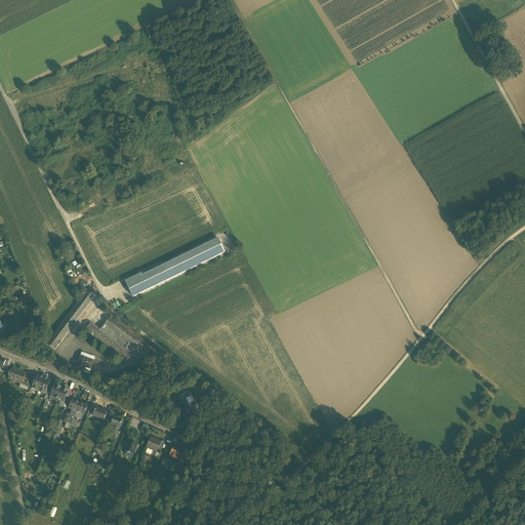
[(125,281),(133,296),(225,252),(218,238),(143,275),(142,273),(125,281)]
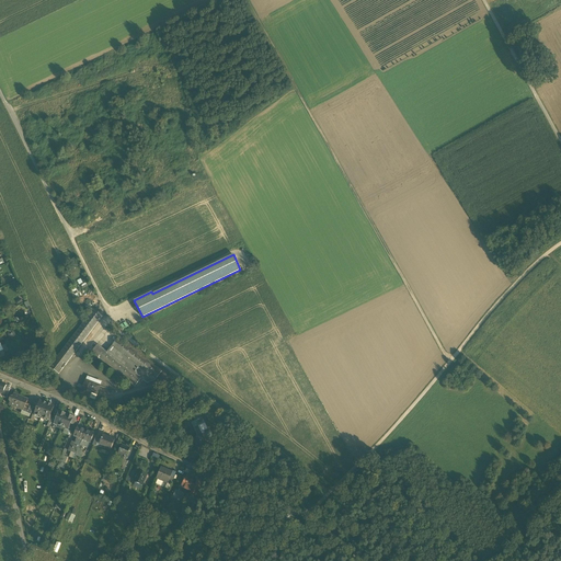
[(86,320),(60,353),(54,362),(49,367),(58,374),(70,359),(103,316),(94,309),(86,320)]
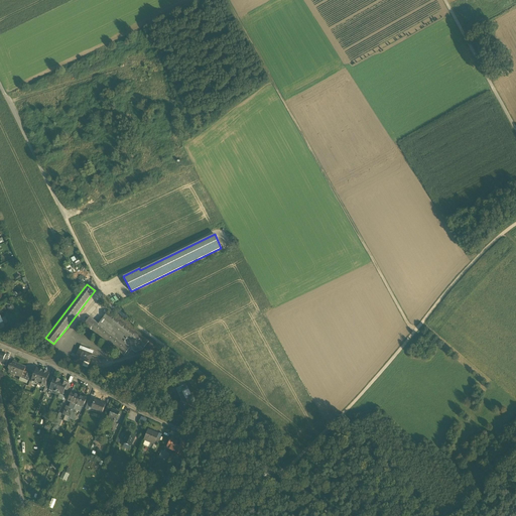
[(108,311),(102,319),(142,350),(148,342),(108,311)]
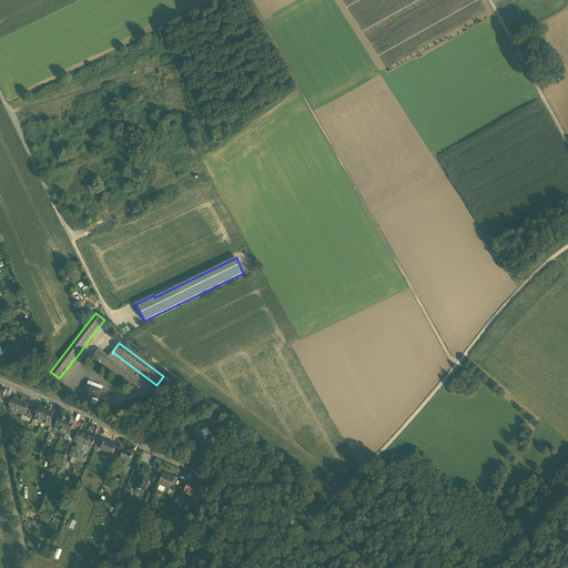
[(137,392),(143,383),(109,356),(99,350),(92,358),(137,392)]
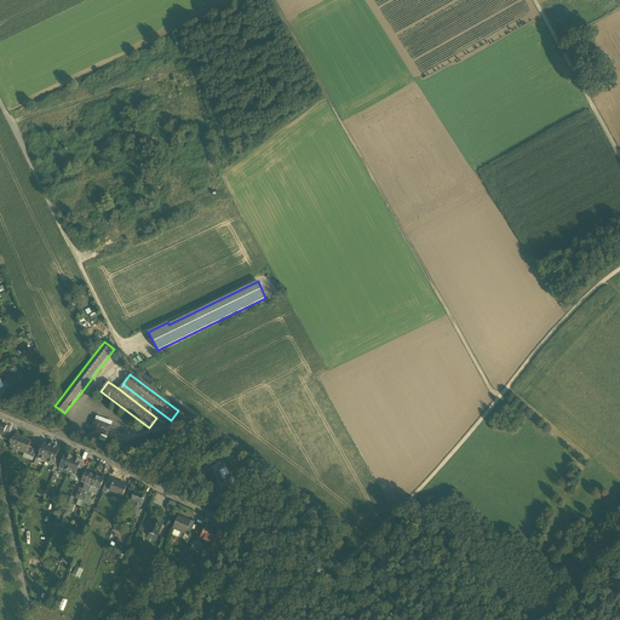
[(162,423),(171,420),(122,384),(119,389),(156,418),(162,423)]
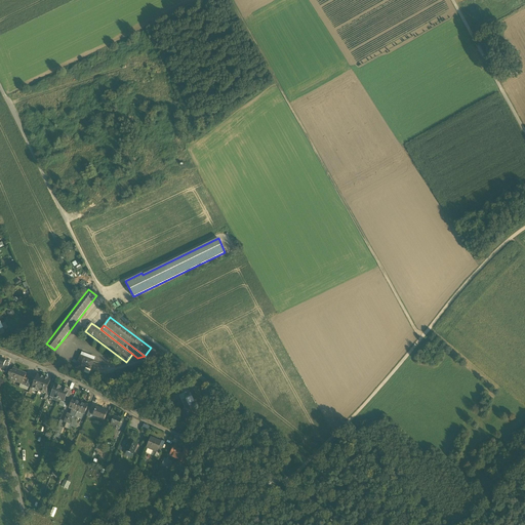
[(80,356),(93,361),(95,357),(82,352),(80,356)]
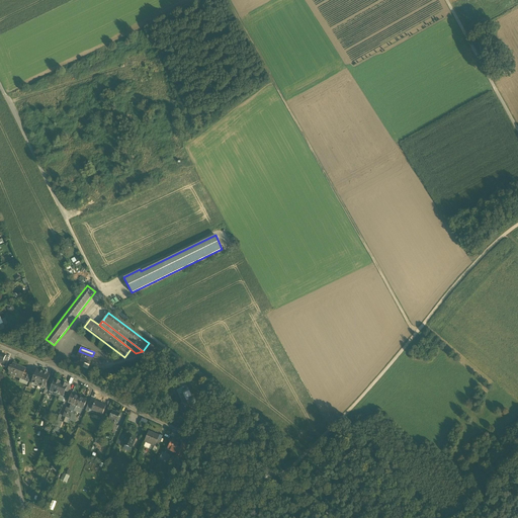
[(74,364),(81,366),(83,362),(89,364),(92,356),(79,351),(74,364)]
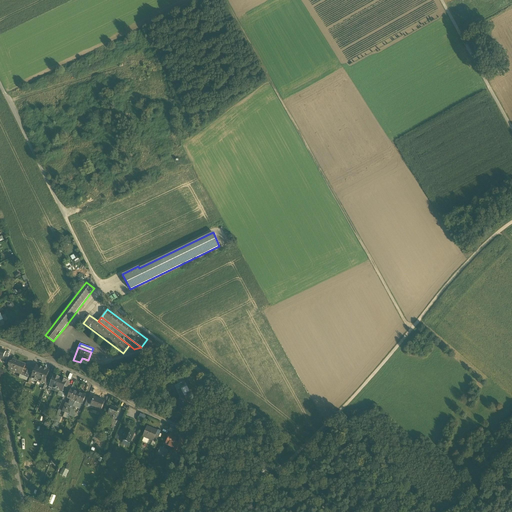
[(20,374),(22,375),(24,369),(26,365),(18,362),(12,359),(11,363),(10,362),(8,366),(11,367),(9,370),(15,372),(20,374)]
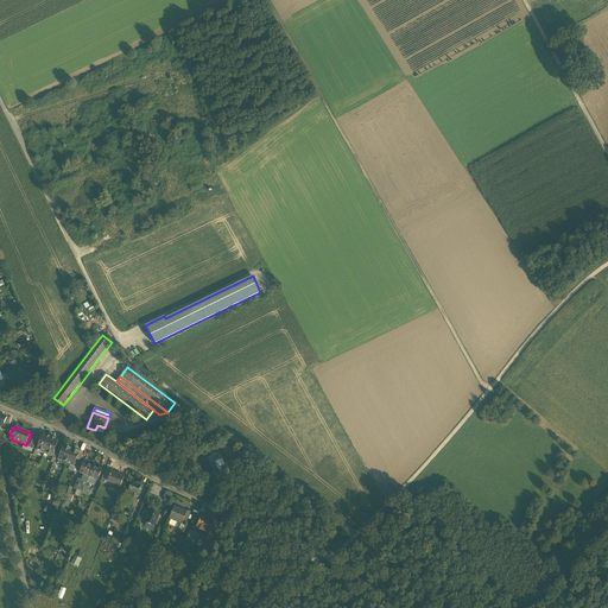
[(37,450),(44,453),(51,437),(43,435),(38,445),(37,450)]
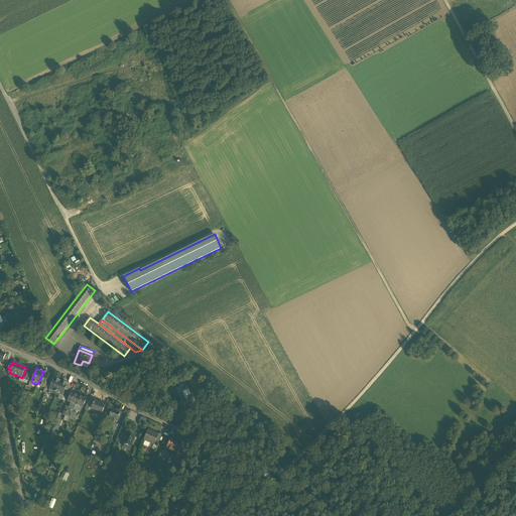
[(49,374),(43,371),(37,384),(43,387),(45,382),(49,374)]
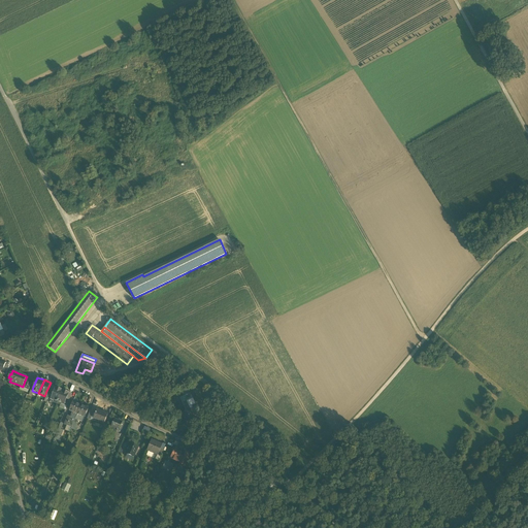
[(23,387),(29,390),(31,386),(31,384),(25,381),(23,387)]
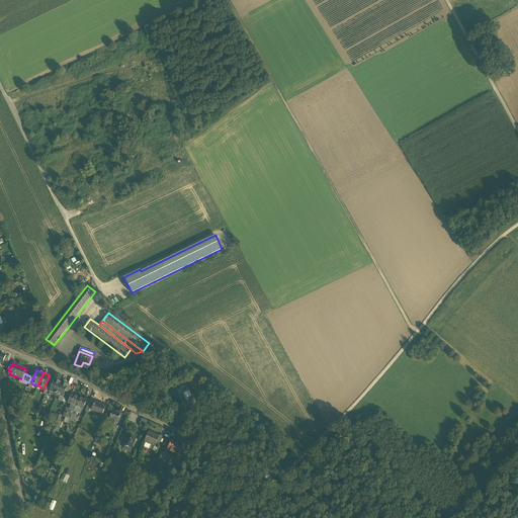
[(52,395),(56,397),(61,384),(58,382),(58,381),(55,380),(52,386),(50,392),(53,393),(52,395)]
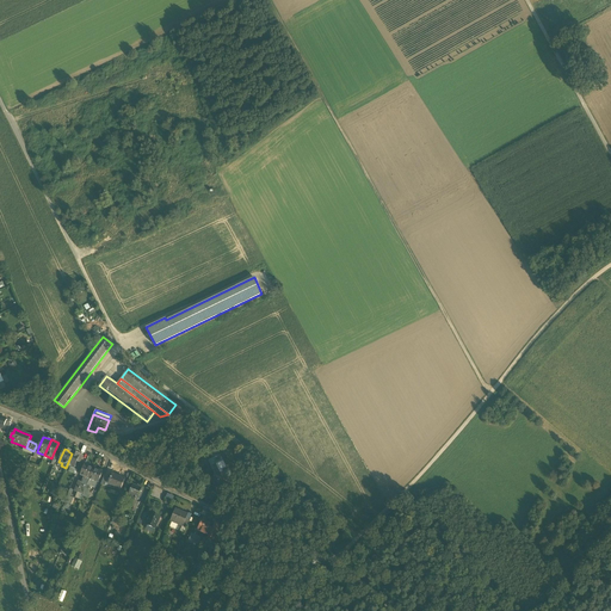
[(75,455),(72,454),(66,468),(69,469),(71,469),(72,467),(74,468),(76,462),(79,455),(75,454),(75,455)]
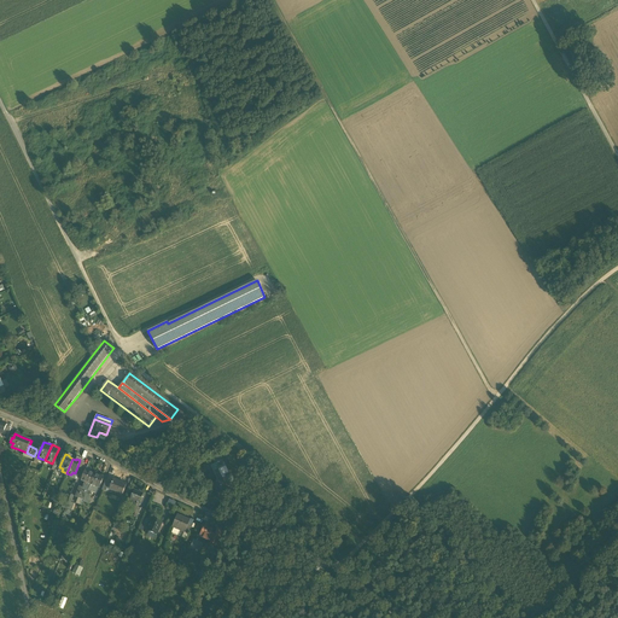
[(222,461),(215,465),(211,466),(214,472),(217,470),(225,466),(222,461)]
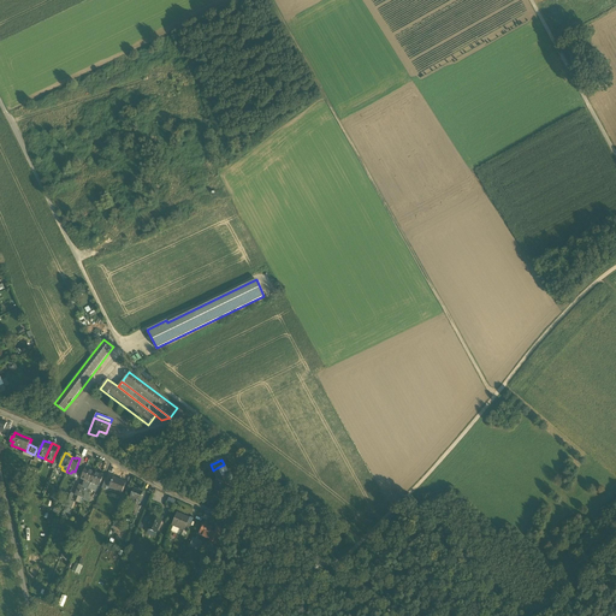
[(224,465),(217,468),(221,478),(224,477),(224,474),(227,472),(224,465)]
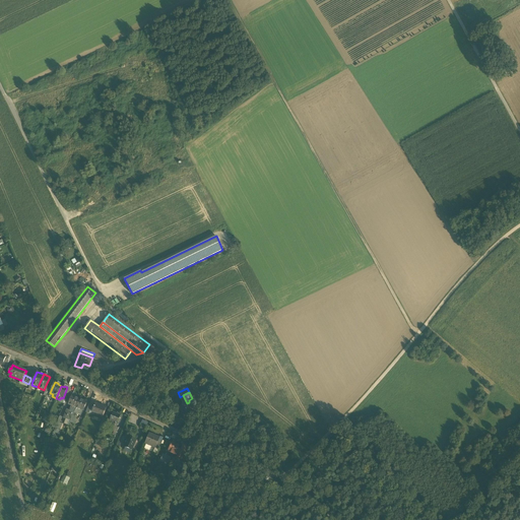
[(187,403),(183,395),(180,397),(184,404),(179,406),(183,413),(188,411),(187,409),(189,408),(187,404),(187,403)]
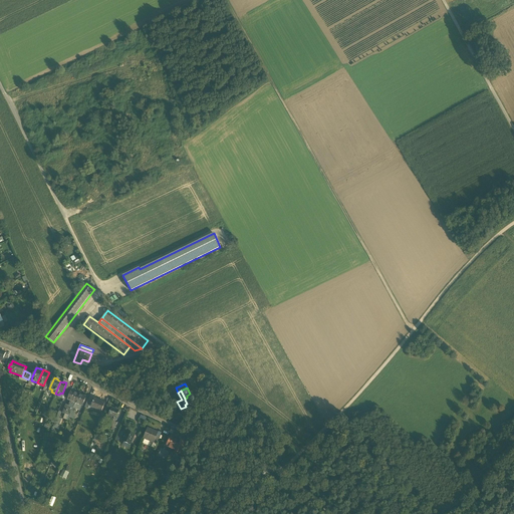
[(67,401),(71,402),(75,404),(78,395),(70,392),(67,401)]
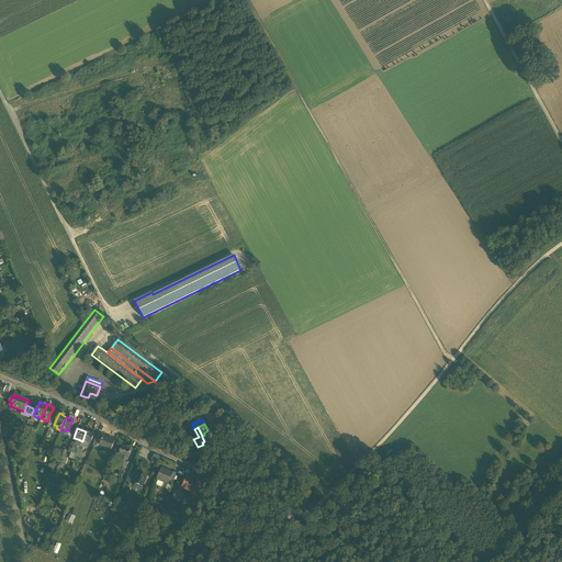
[(86,431),(82,441),(87,444),(90,445),(94,435),(86,431)]
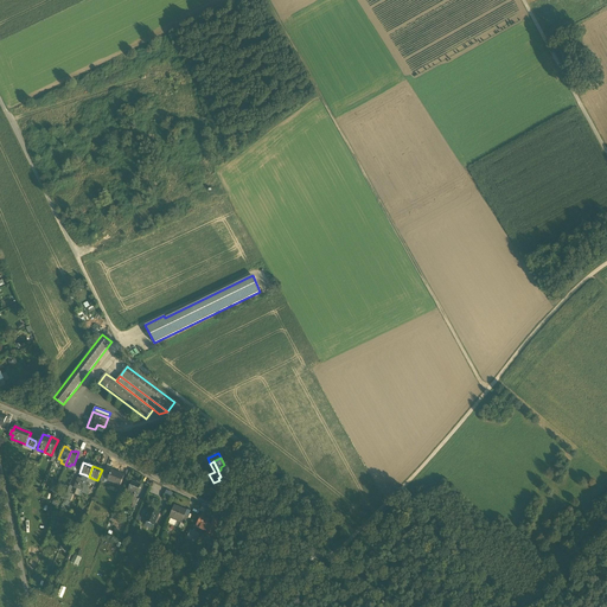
[(115,485),(120,486),(123,477),(115,473),(114,474),(110,473),(108,480),(115,484),(115,485)]
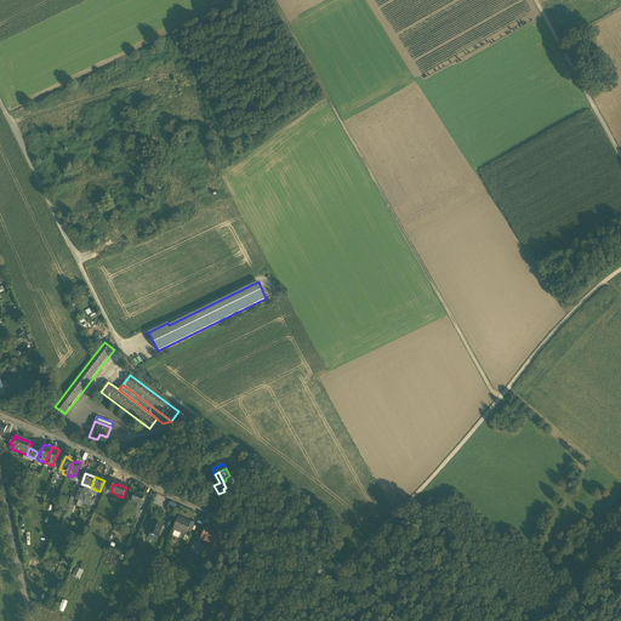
[(89,493),(91,488),(86,485),(85,486),(83,491),(80,490),(75,500),(79,501),(84,503),(85,503),(85,501),(86,497),(89,493)]
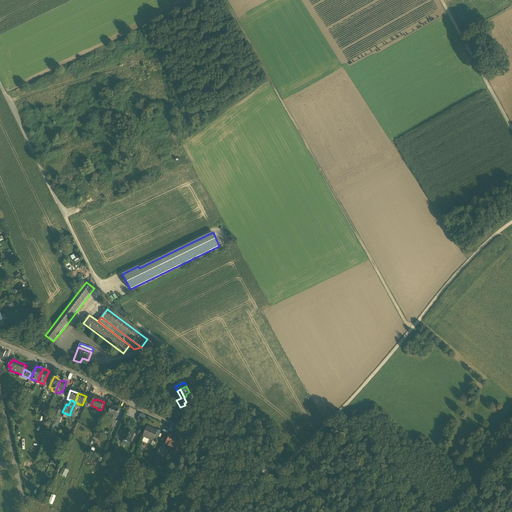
[(108,415),(112,416),(115,418),(118,410),(111,407),(108,415)]
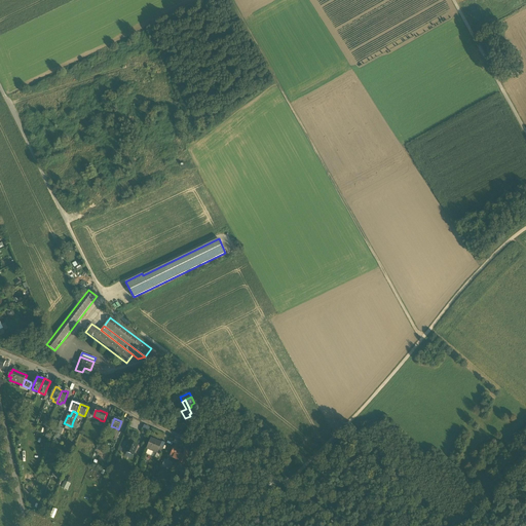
[(151,439),(147,448),(153,450),(158,452),(160,447),(161,443),(151,439)]
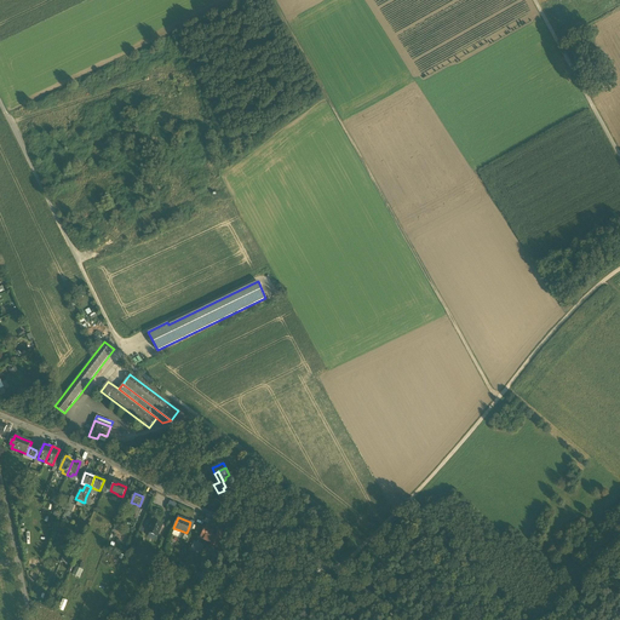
[(156,537),(158,537),(162,526),(153,522),(148,533),(149,534),(156,537)]
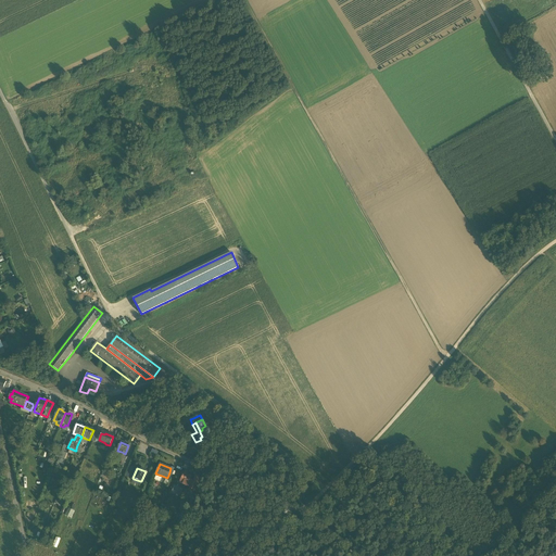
[(189,490),(193,492),(200,479),(196,477),(193,482),(190,480),(191,478),(188,476),(189,474),(186,472),(185,475),(185,474),(180,483),(182,484),(182,485),(184,487),(185,485),(190,488),(189,490)]
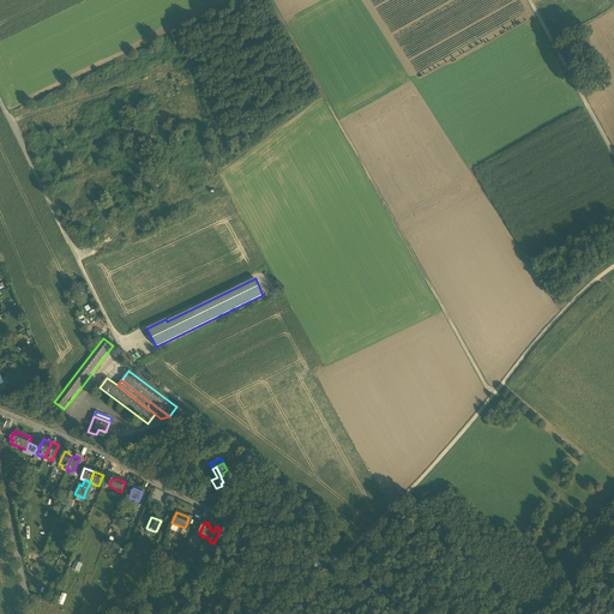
[(79,572),(83,564),(76,560),(72,569),(79,572)]
